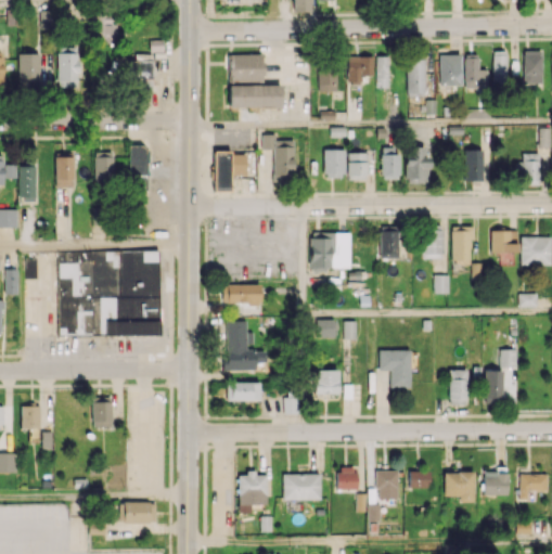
[(312,0),(293,0),(293,13),(313,12),(312,0)]
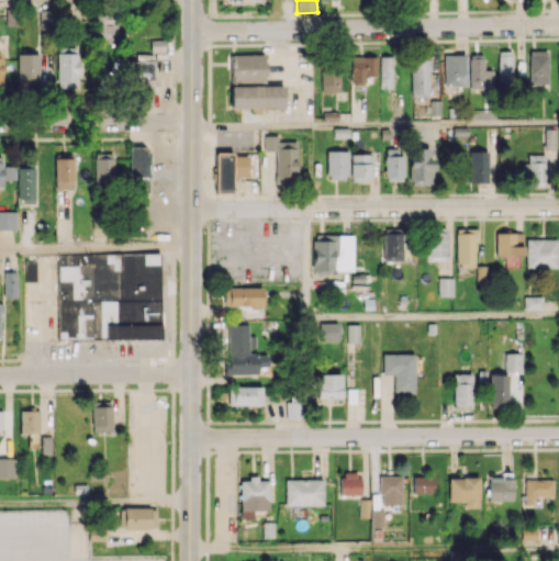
[(42,30),(56,30),(56,12),(43,12),(42,30)]
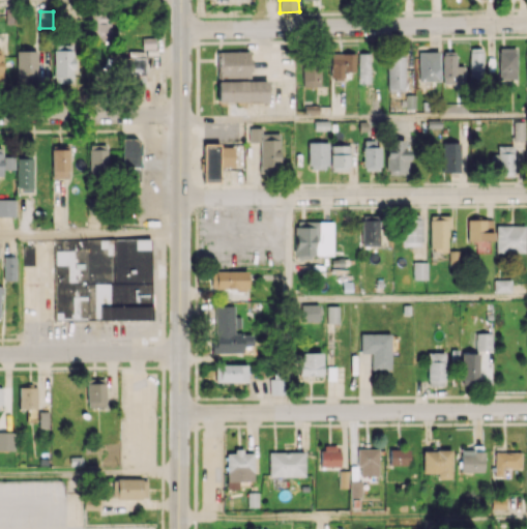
[(113,12),(89,13),(90,42),(114,41),(113,12)]
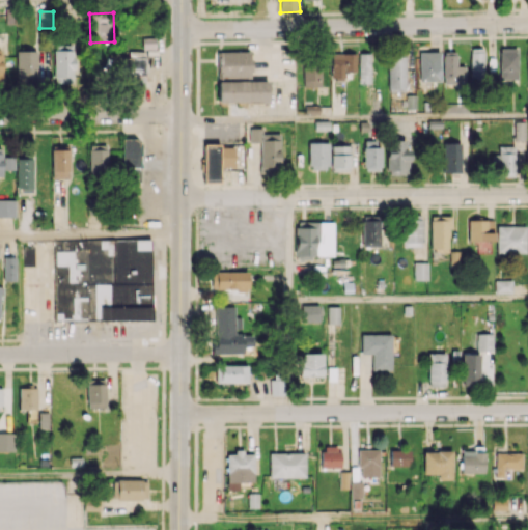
[(473,74),(487,74),(487,49),(473,49),(473,74)]
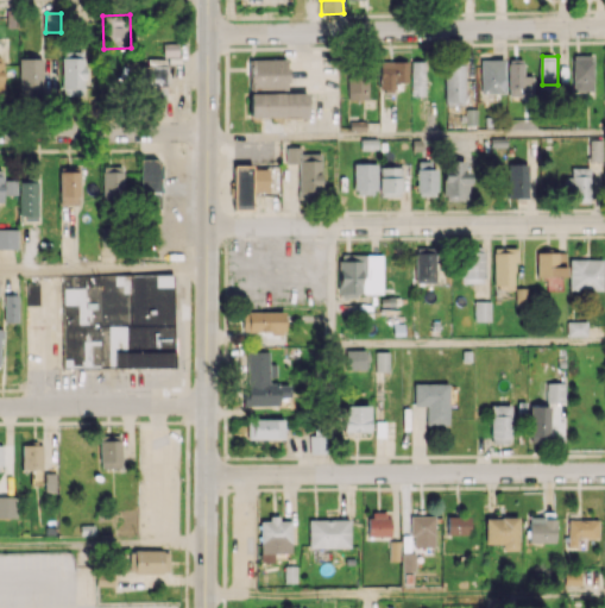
[(596,93),(596,56),(575,56),(575,92),(596,93)]
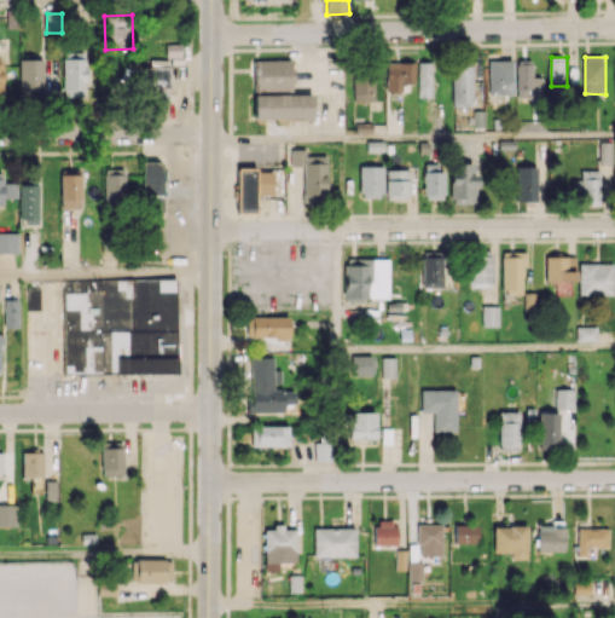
[(67,59),(67,97),(90,97),(90,59),(67,59)]
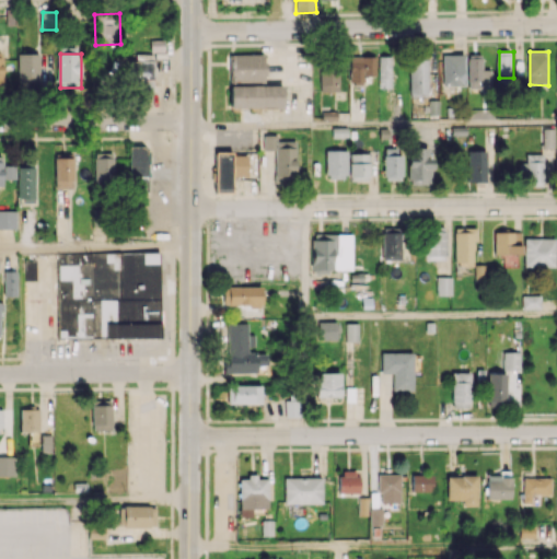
[(20,55),(21,83),(43,83),(42,55),(20,55)]
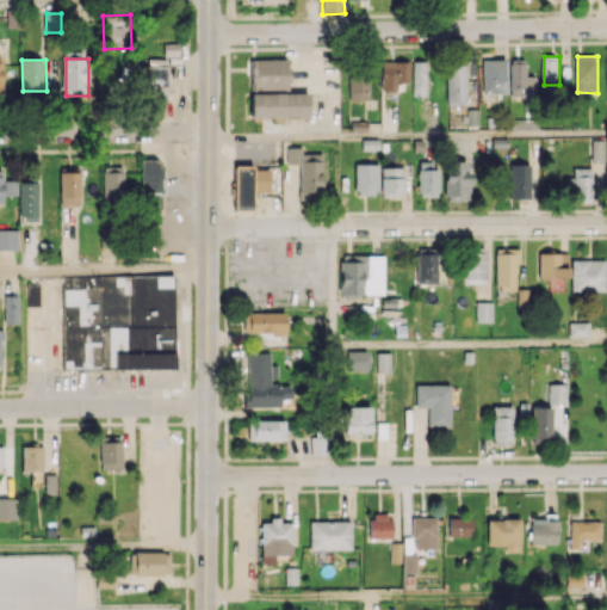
[(290,60),(255,61),(256,90),(291,90),(290,60)]
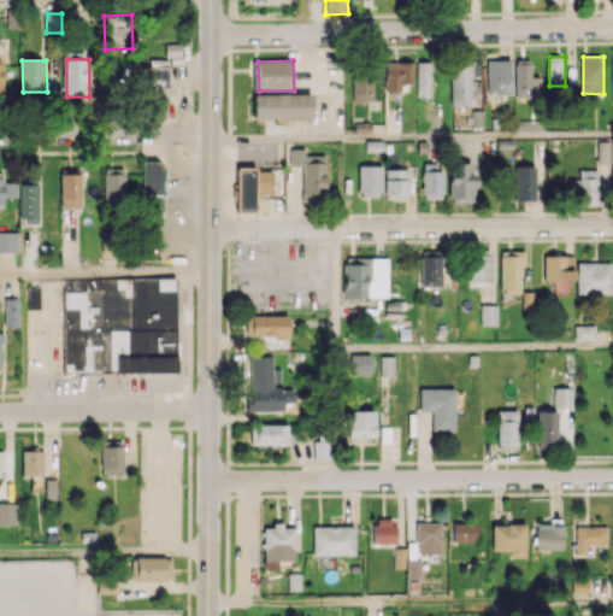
[(514,95),(514,62),(489,62),(489,95),(514,95)]
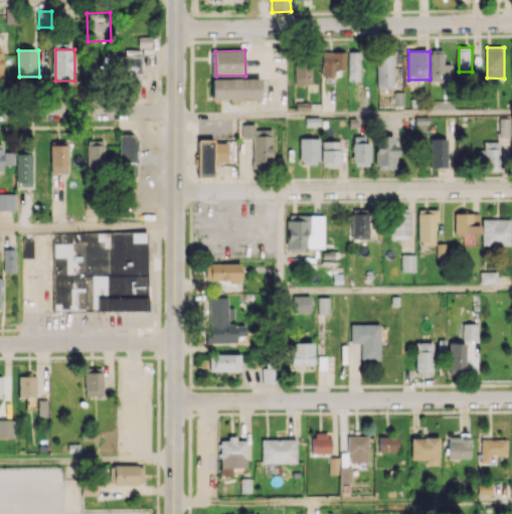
[(453,82),(453,65),(445,65),(445,51),(434,51),(433,81),(453,82)]
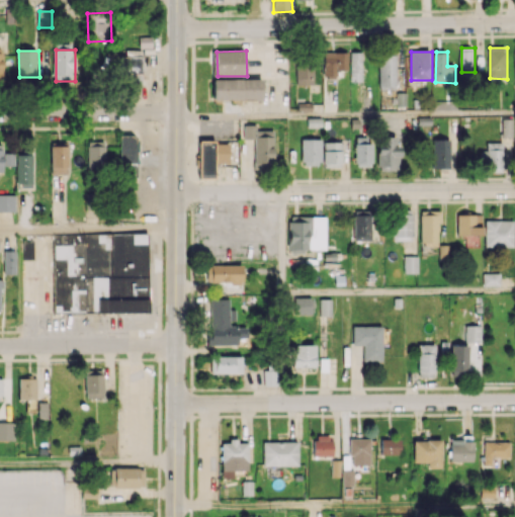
[(121,53),(120,74),(143,75),(144,54),(121,53)]
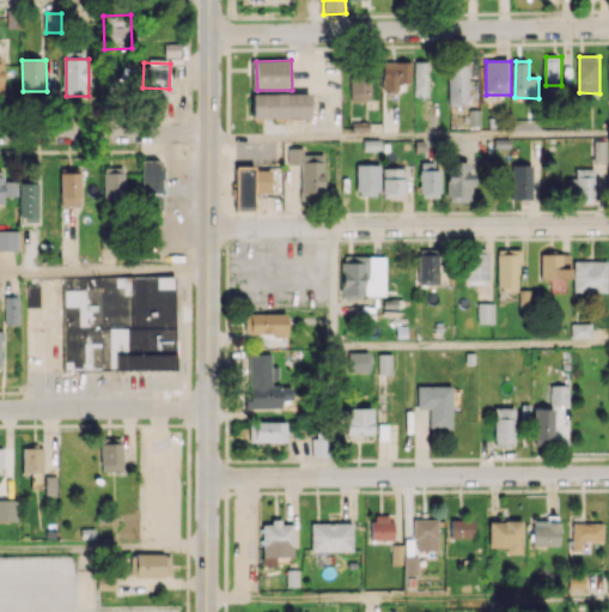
[(414,64),(387,62),(385,95),(400,95),(400,84),(413,85),(414,64)]
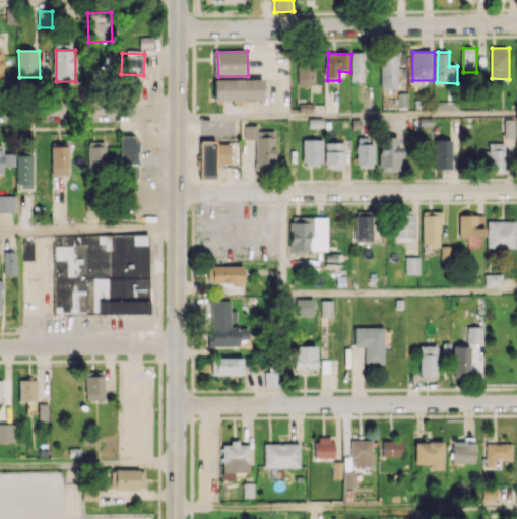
[(366,53),(353,53),(353,82),(365,82),(366,53)]
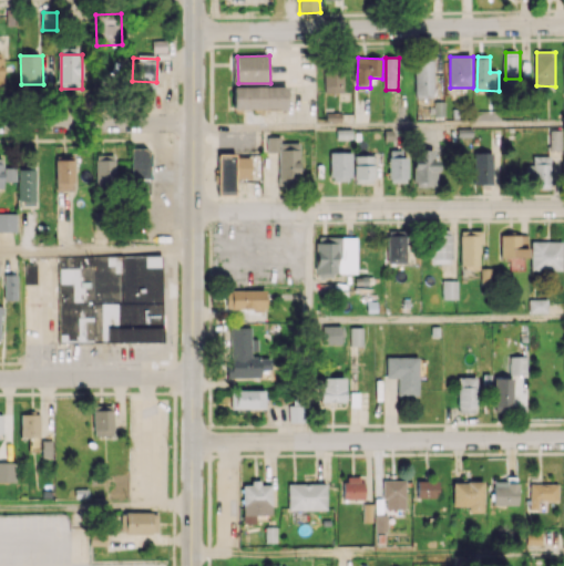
[(436,61),(418,61),(418,95),(436,95),(436,61)]
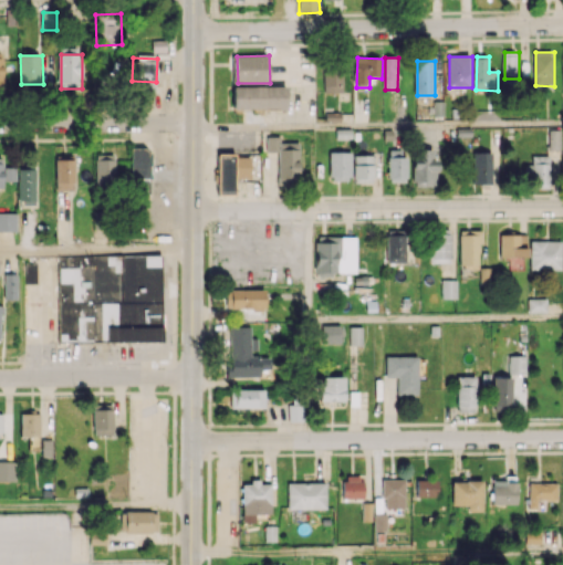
[(345,93),(345,71),(325,72),(326,94),(345,93)]
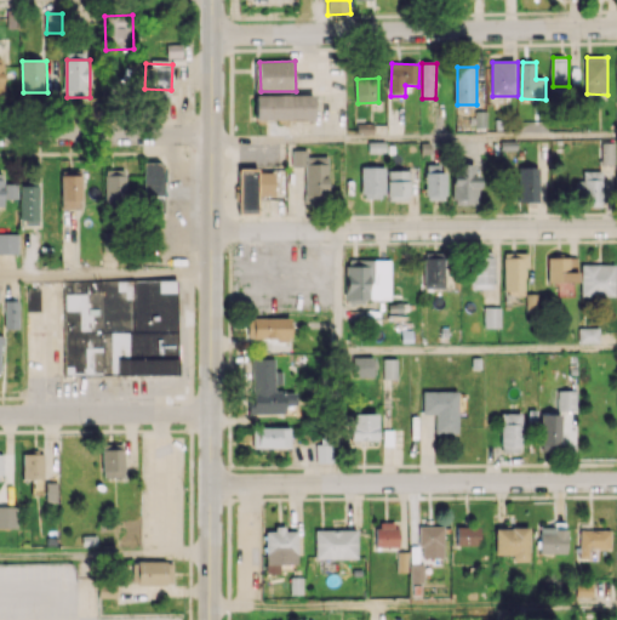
[(316,96),(258,96),(257,120),(316,121),(316,96)]
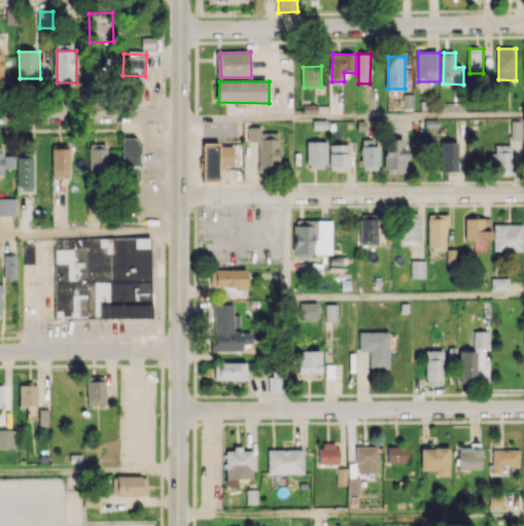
[(523,121),(514,121),(513,140),(523,140),(523,121)]
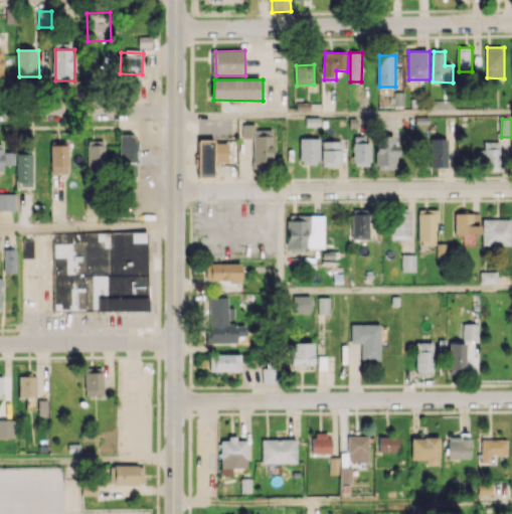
[(254,163),(274,163),(274,131),(257,131),(257,125),(245,125),(244,139),(256,139),(254,163)]
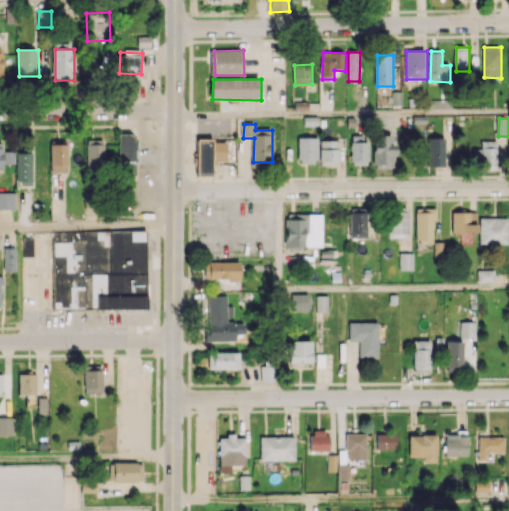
[(137,134),(121,134),(120,175),(136,175),(137,134)]
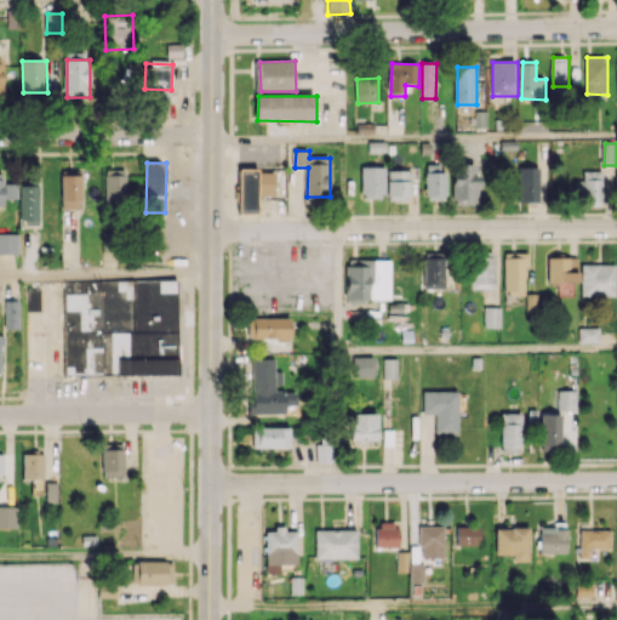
[(481,205),(480,164),(455,165),(456,206),(481,205)]
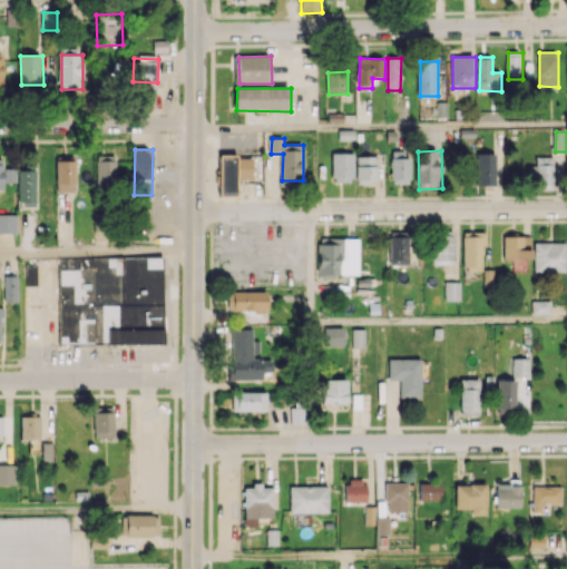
[(411,153),(393,151),(393,184),(411,185),(411,153)]
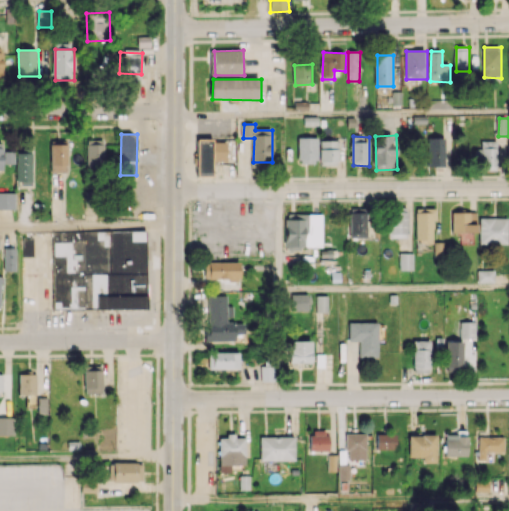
[(320,139),(301,138),(300,163),(319,164),(320,139)]
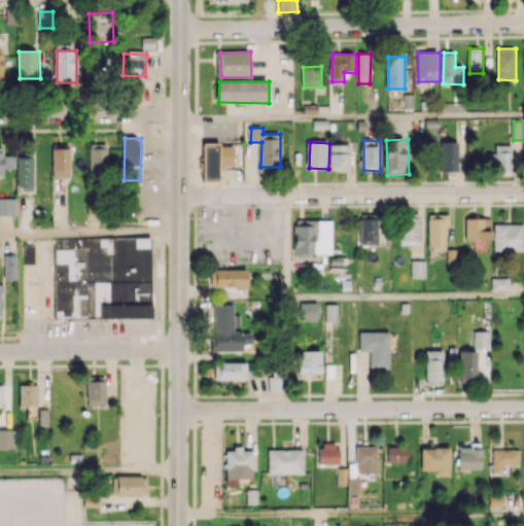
[(460,143),(443,142),(443,172),(459,173),(460,143)]
